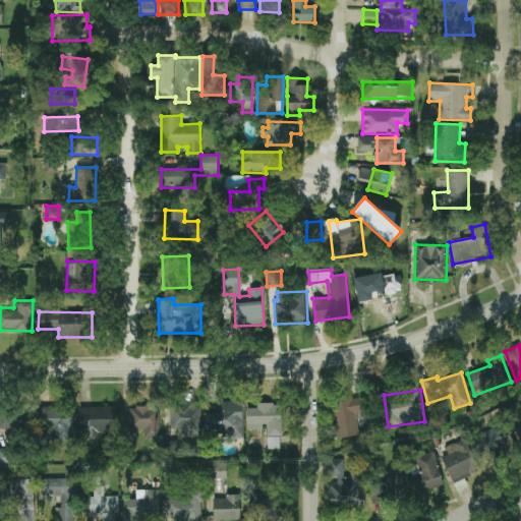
[(359,436),(357,417),(365,416),(363,397),(333,400),(337,439),(359,436)]
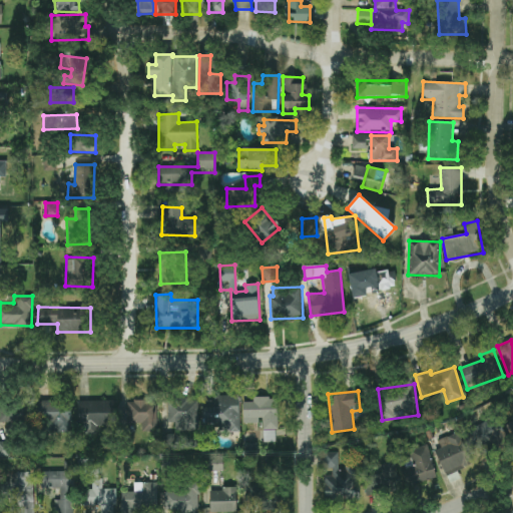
[(203,400),(202,432),(239,432),(239,396),(214,396),(214,401),(203,400)]
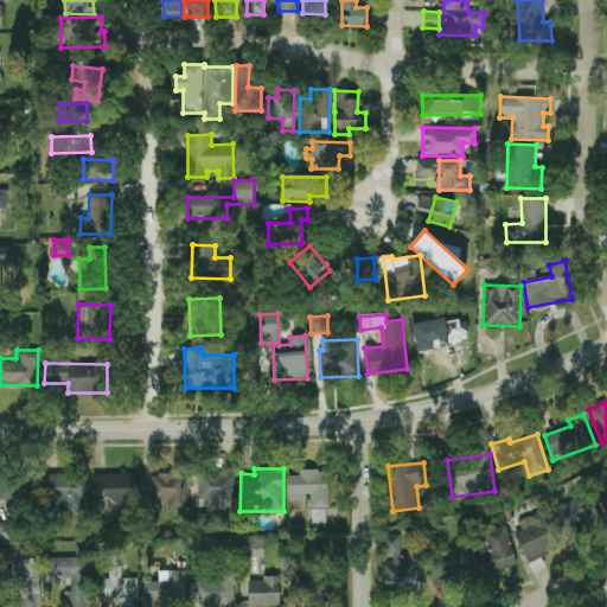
[(311,523),(328,523),(328,471),(299,471),(299,474),(288,474),(288,500),(311,500),(311,523)]
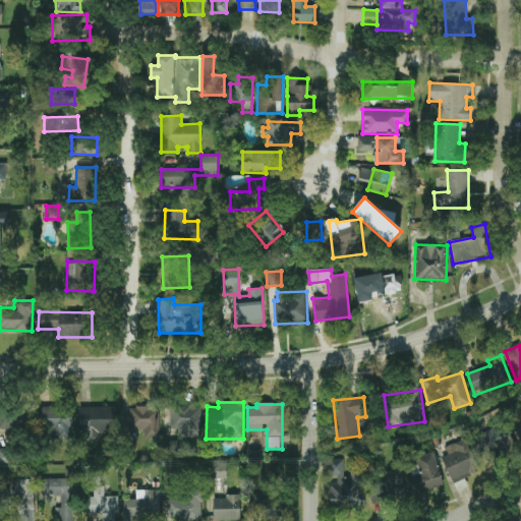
[(201,438),(201,405),(170,406),(171,429),(178,429),(178,438),(201,438)]
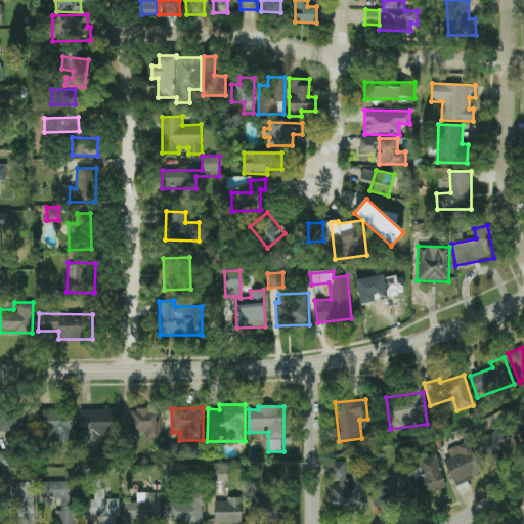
[(41,442),(73,442),(73,410),(42,409),(41,442)]
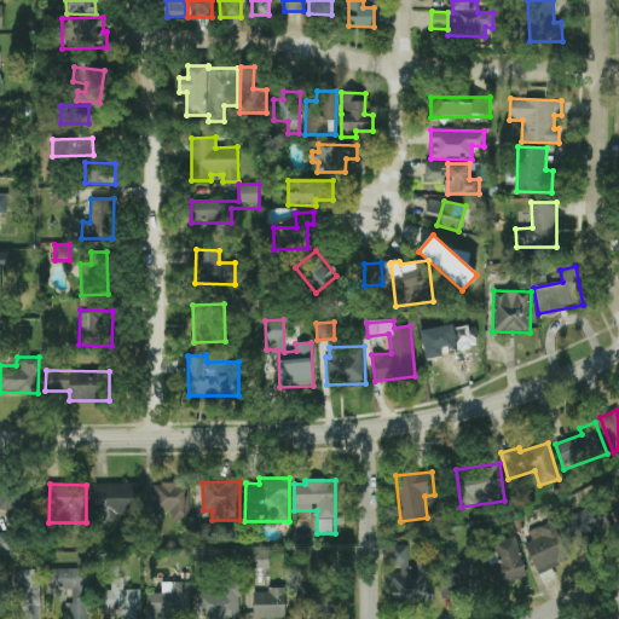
[(96,513),(104,513),(104,524),(116,525),(117,514),(138,515),(139,485),(96,484),(96,513)]
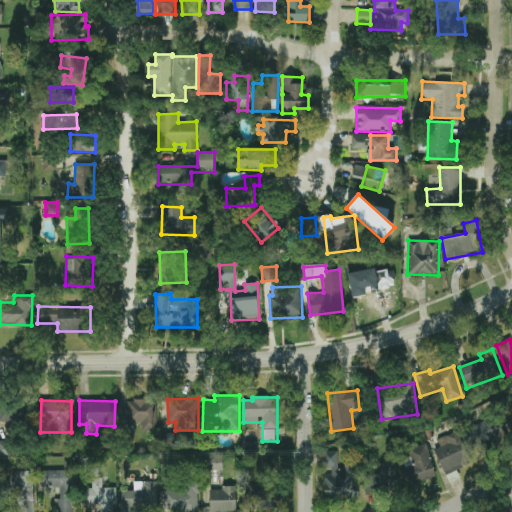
[(157,430),(156,400),(127,400),(127,421),(141,421),(142,430),(157,430)]
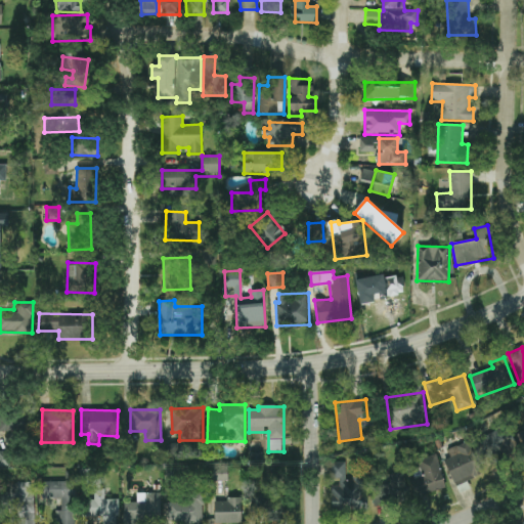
[(0,428),(0,431),(30,433),(30,418),(0,416),(0,428)]
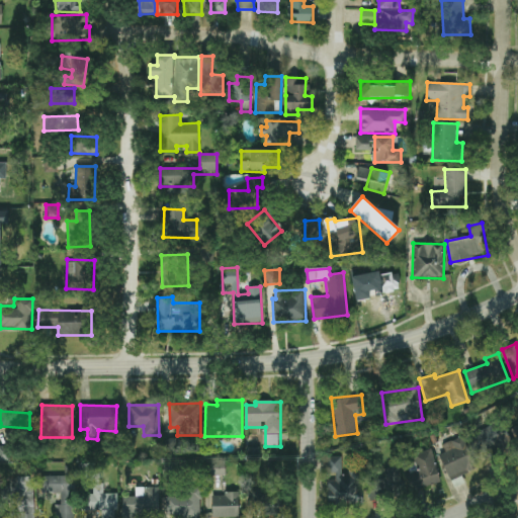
[(502,422),(471,436),(480,454),(510,440),(502,422)]
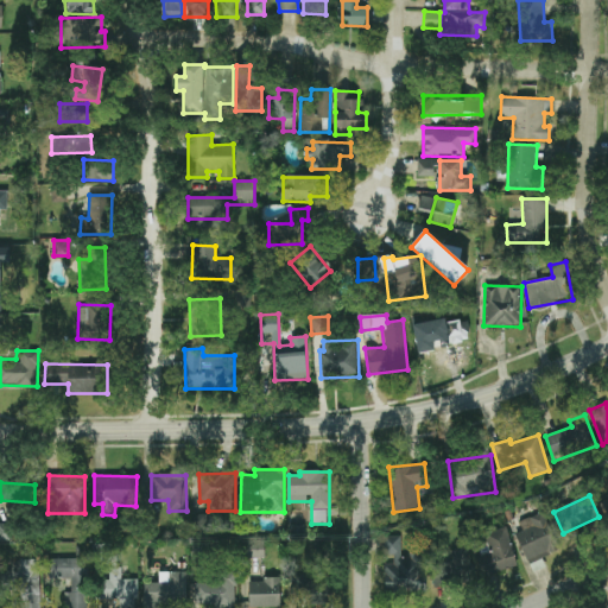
[(519,523),(523,531),(515,534),(529,564),(559,551),(544,512),(519,523)]
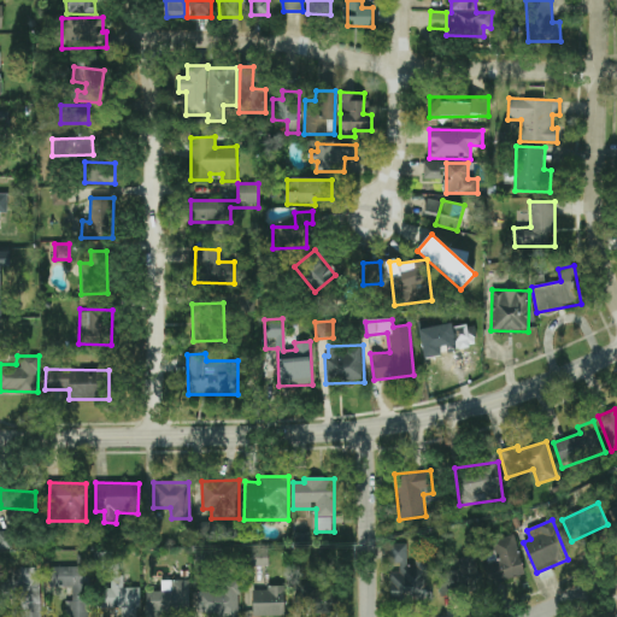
[(195,524),(197,539),(210,538),(209,523),(195,524)]
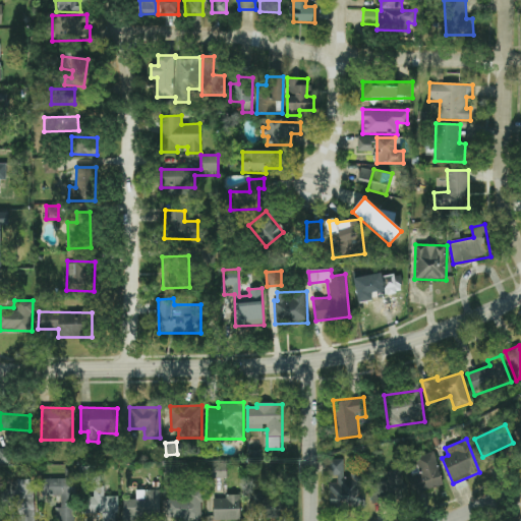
[(0,464),(10,464),(10,449),(0,449),(0,464)]
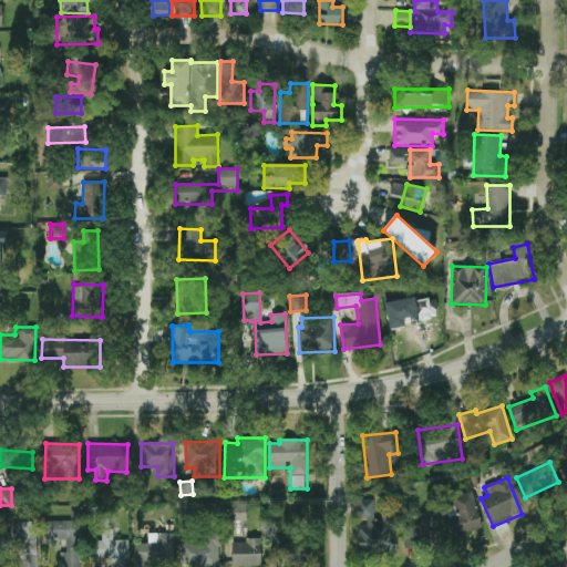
[(454,507),(445,509),(453,536),(483,528),(473,492),(451,497),(454,507)]
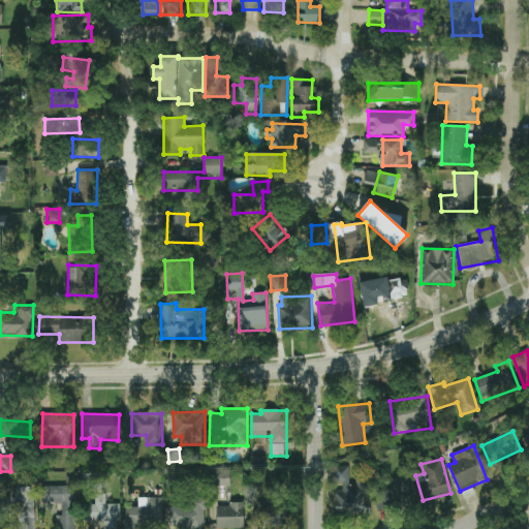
[(335,516),(371,516),(371,477),(351,477),(351,466),(334,466),(334,484),(342,484),(342,491),(335,491),(335,516)]
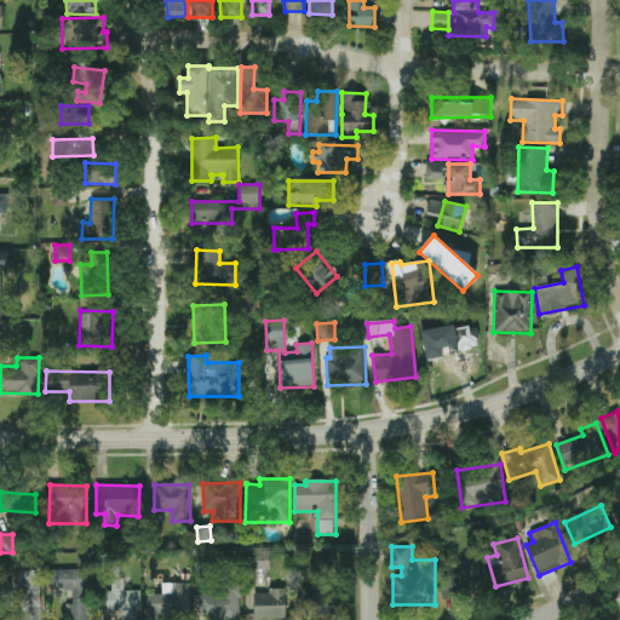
[(246,569),(270,569),(269,552),(246,552),(246,569)]
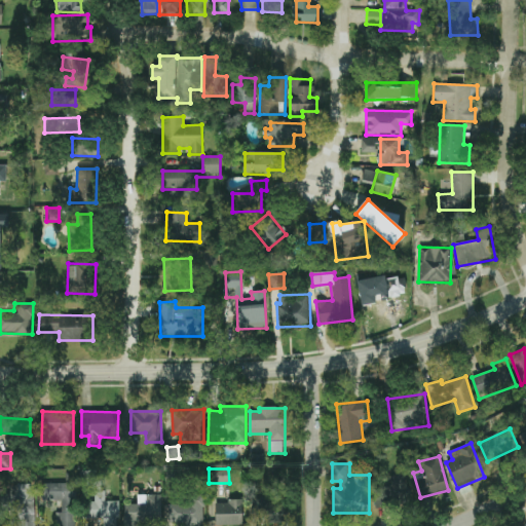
[(180,470),(165,470),(165,484),(180,484),(180,470)]
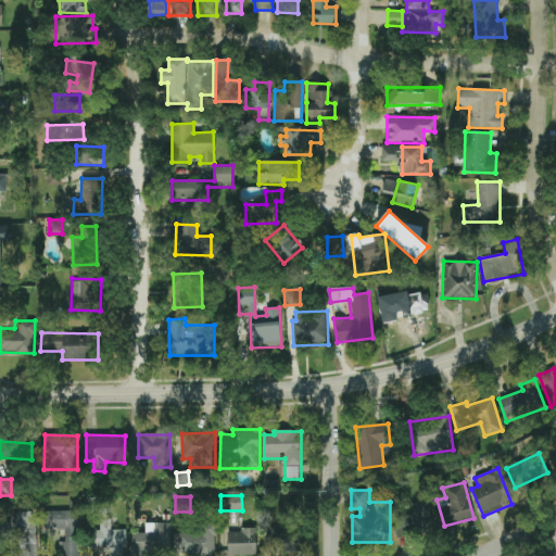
[(396,533),(433,530),(430,501),(413,502),(414,514),(395,516),(396,533)]
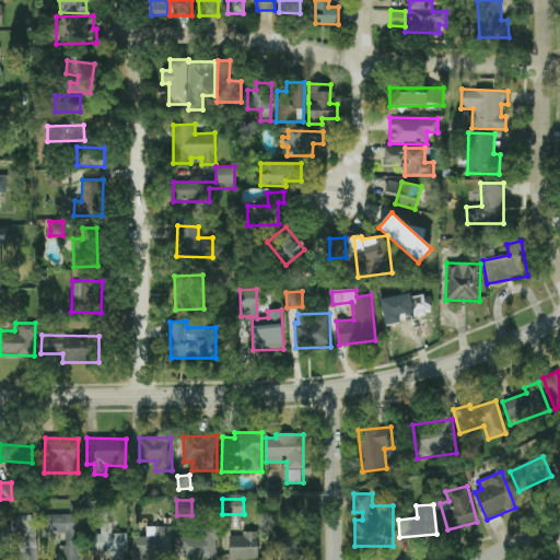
[(62,556),(61,559),(78,559),(80,515),(45,514),(44,556),(62,556)]
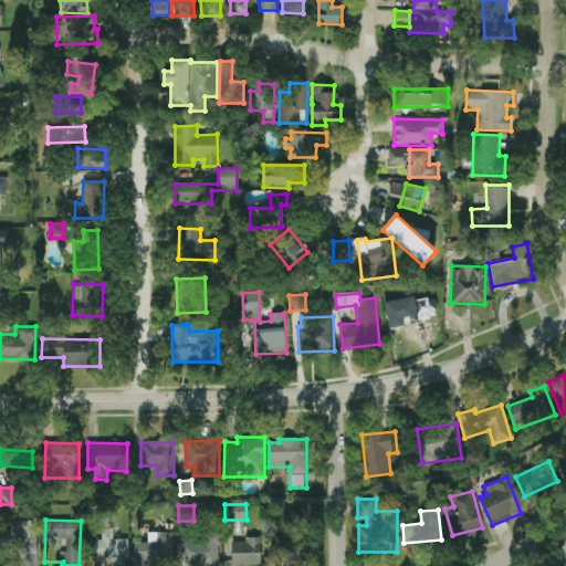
[(126,565),(127,540),(113,538),(114,530),(103,530),(102,540),(95,540),(94,557),(112,558),(111,565),(126,565)]
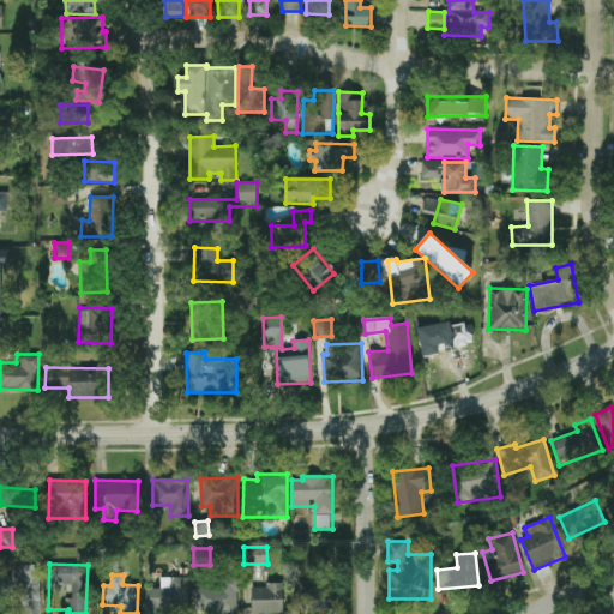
[(238,613),(239,577),(218,577),(217,589),(192,589),(192,612),(238,613)]
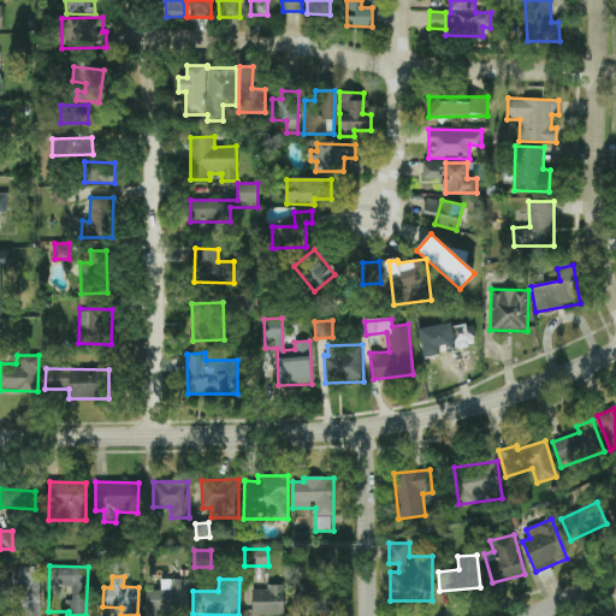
[(189,580),(164,580),(163,591),(147,590),(147,615),(188,615),(189,580)]
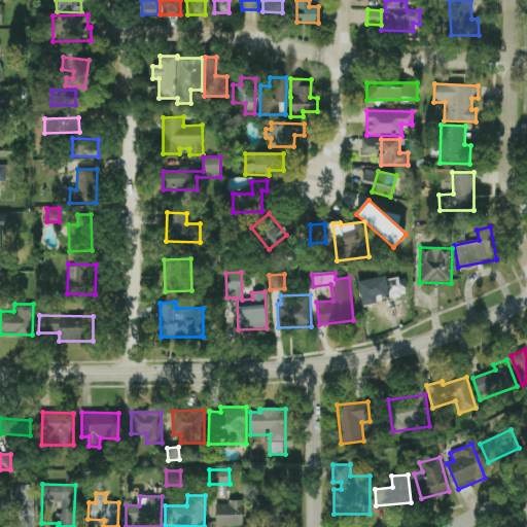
[(287,505),(276,505),(275,501),(251,503),(252,526),(288,523),(287,505)]
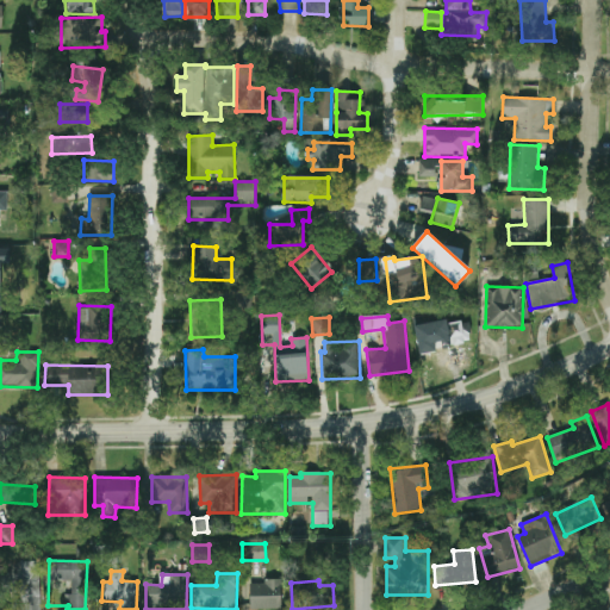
[(250,609),(281,609),(281,582),(250,582),(250,609)]
